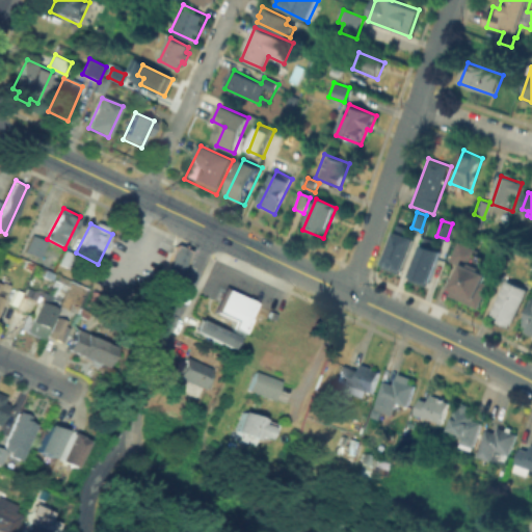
[(380,266),(395,223),(407,228),(405,235),(413,237),(400,272),(380,266)]
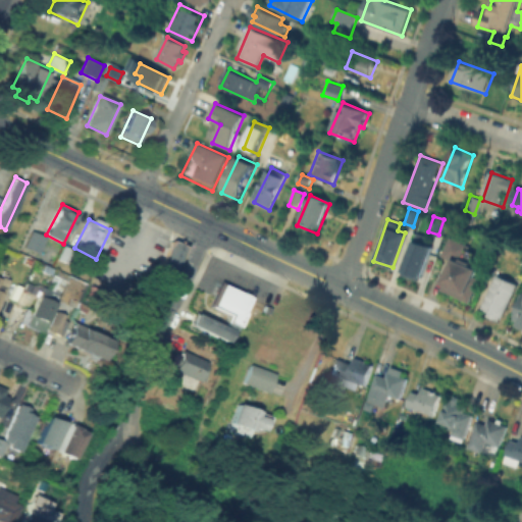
[(34,231),(47,239),(38,257),(23,250),(34,231)]
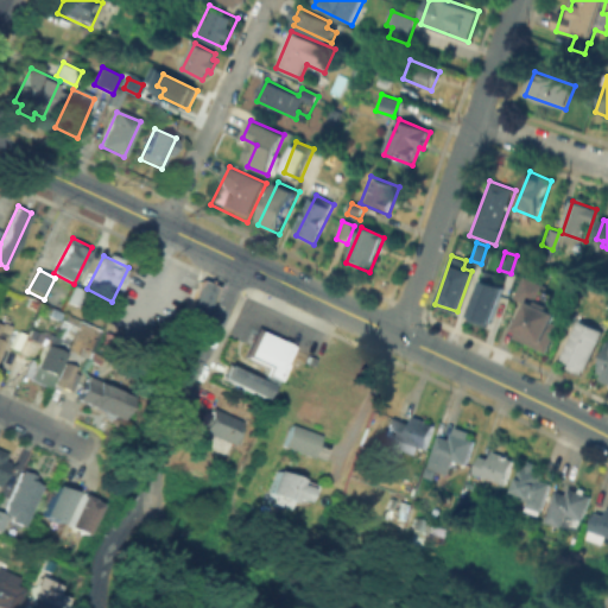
[(466,318),(482,270),(498,274),(494,283),(501,285),(488,325),(466,318)]
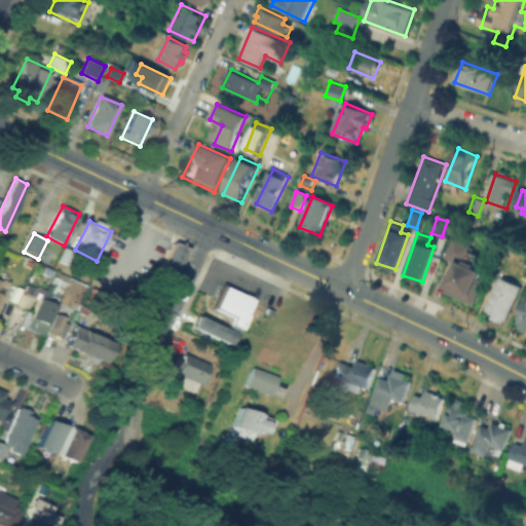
[(459,262),(449,257),(455,242),(486,255),(478,275),(483,277),(480,285),(483,286),(474,307),(445,295),(459,262)]
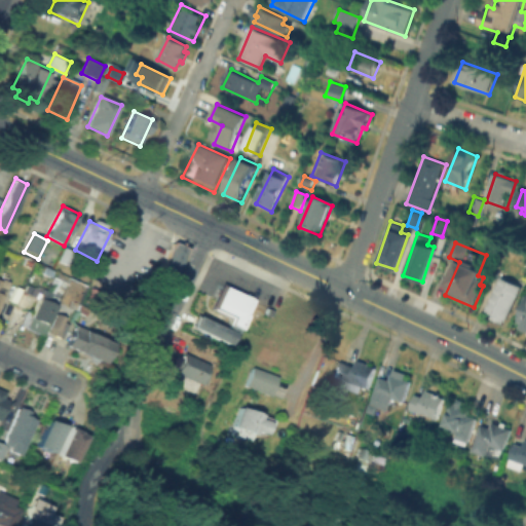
[(175,243),(190,251),(175,285),(158,277),(175,243)]
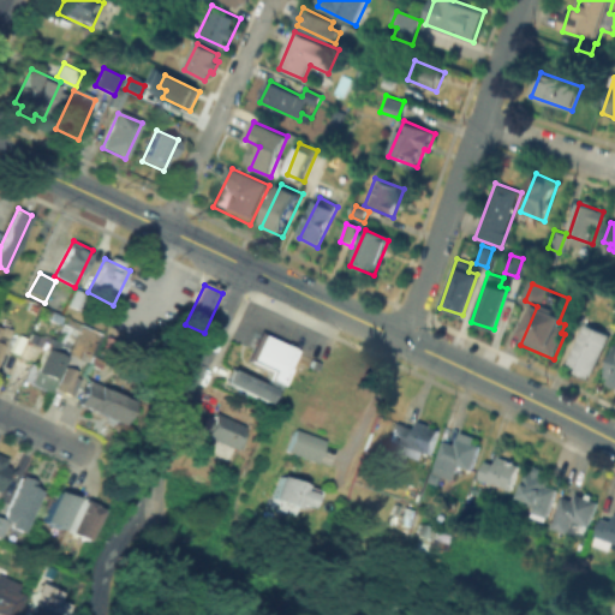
[(87,297),(81,309),(70,304),(76,292),(87,297)]
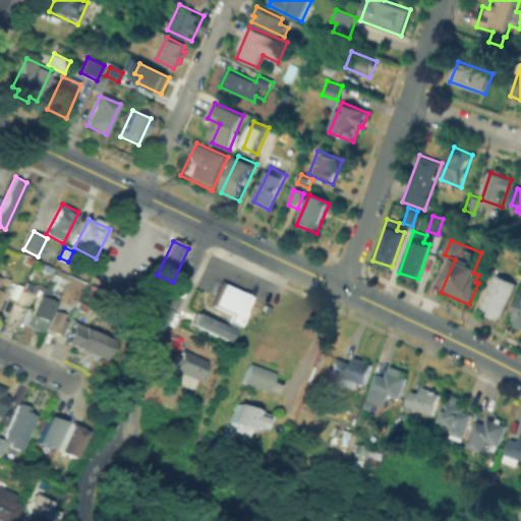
[(60,292),(45,284),(53,267),(68,275),(60,292)]
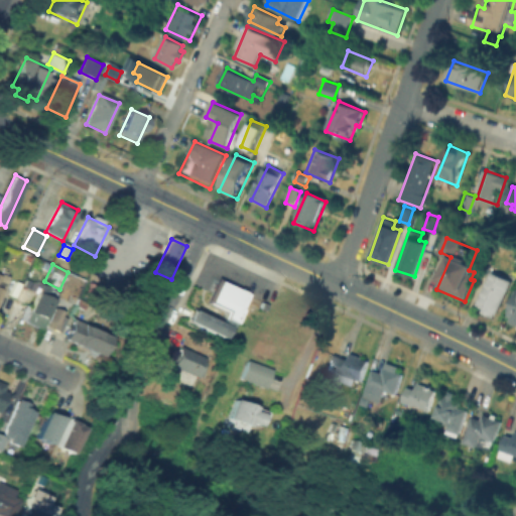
[(0,274),(1,272),(9,275),(8,278),(10,279),(0,301),(0,274)]
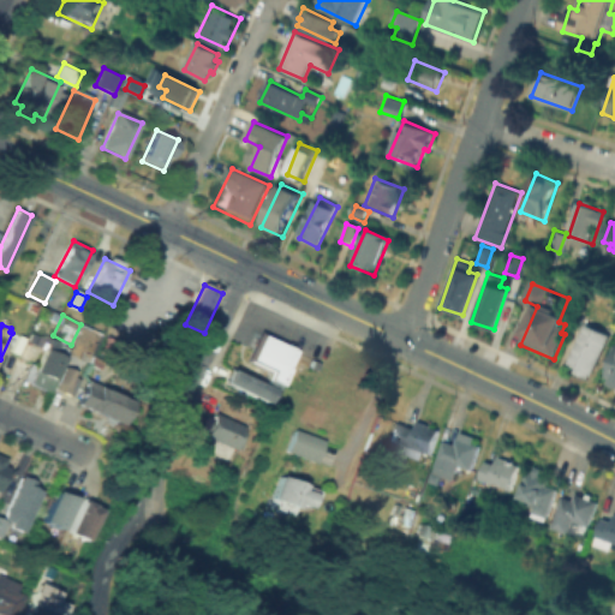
[(585,327),(609,336),(591,383),(566,374),(585,327)]
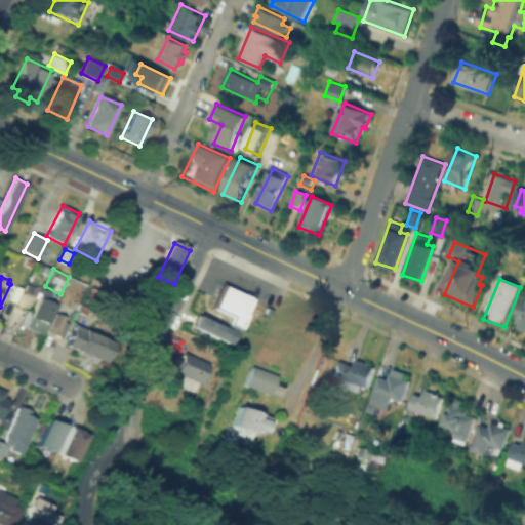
[(219,285),(208,308),(227,316),(224,322),(236,328),(243,314),(241,313),(248,298),(219,285)]
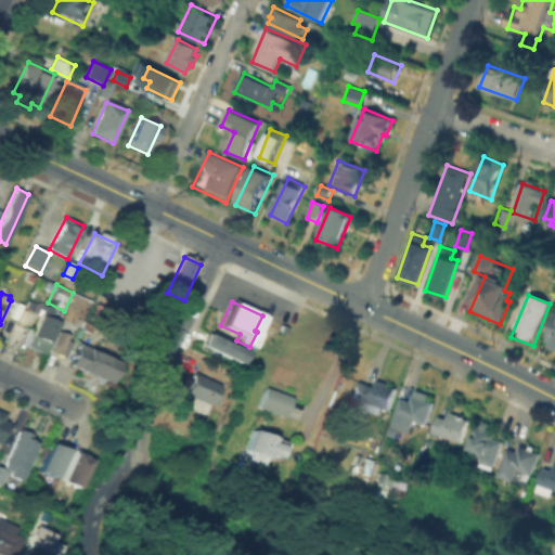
[(16,320),(23,306),(37,312),(30,326),(16,320)]
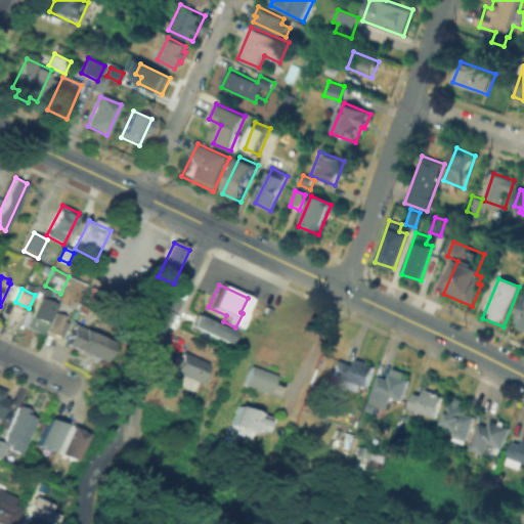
[(56,299),(41,331),(24,321),(40,290),(56,299)]
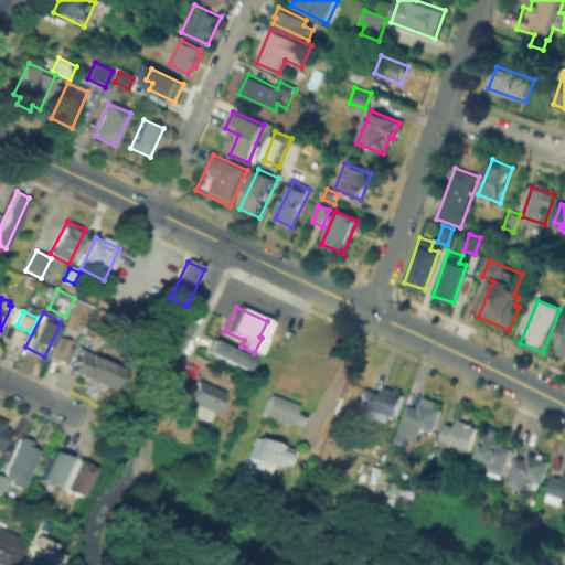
[(564,352),(555,349),(564,318),(564,352)]
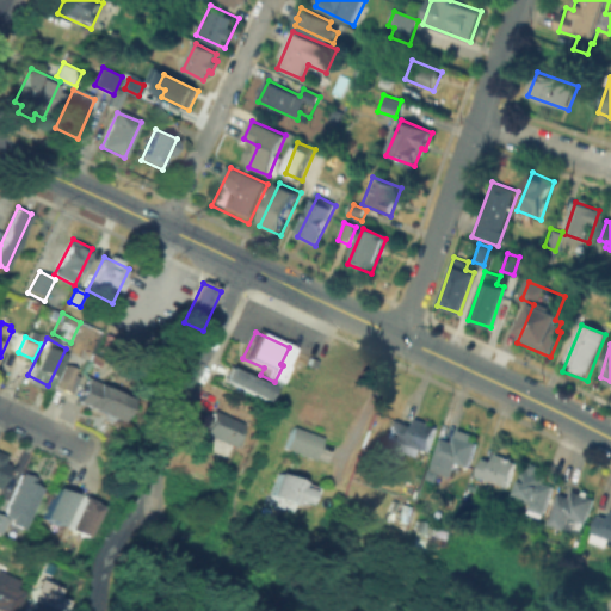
[(7,374),(17,355),(32,362),(24,381),(7,374)]
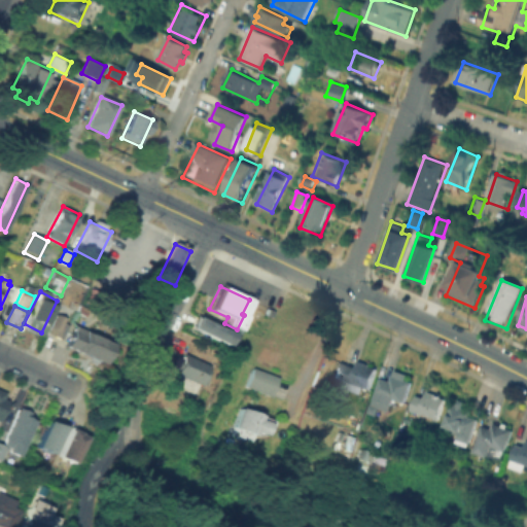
[(46,332),(56,313),(66,317),(64,321),(69,324),(61,340),(46,332)]
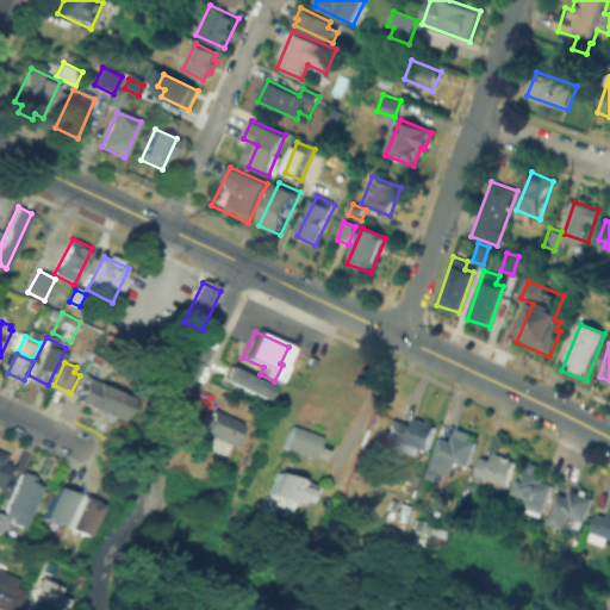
[(229,367),(273,386),(266,402),(223,381),(229,367)]
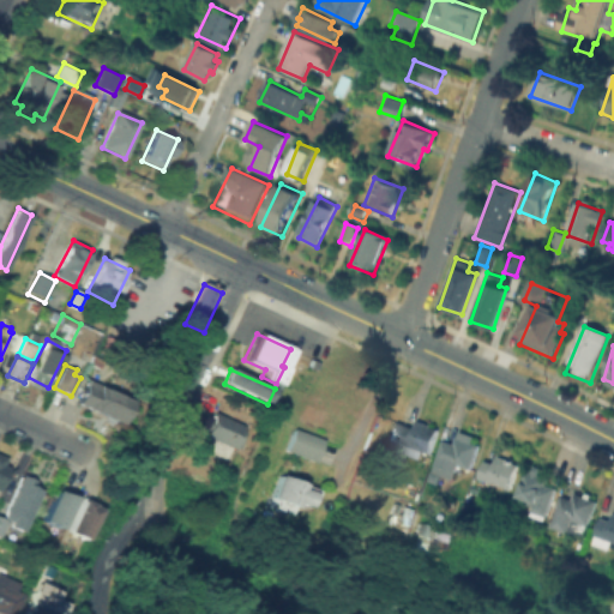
[(73,399),(82,379),(128,399),(118,423),(76,405),(78,401),(73,399)]
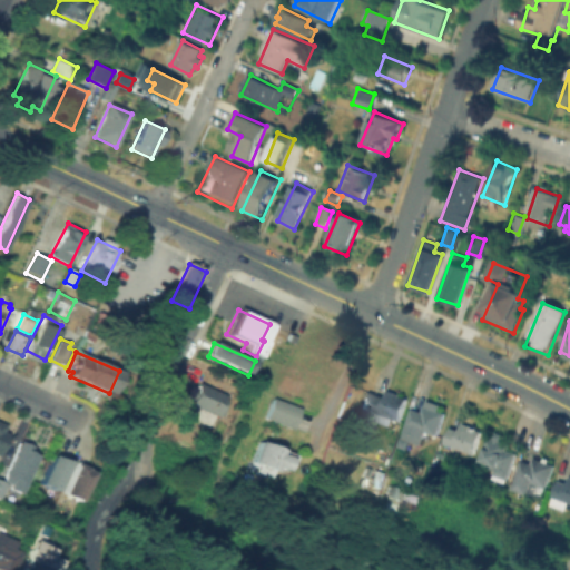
[(193,406),(203,384),(233,397),(223,420),(218,418),(215,425),(192,415),(195,408),(193,406)]
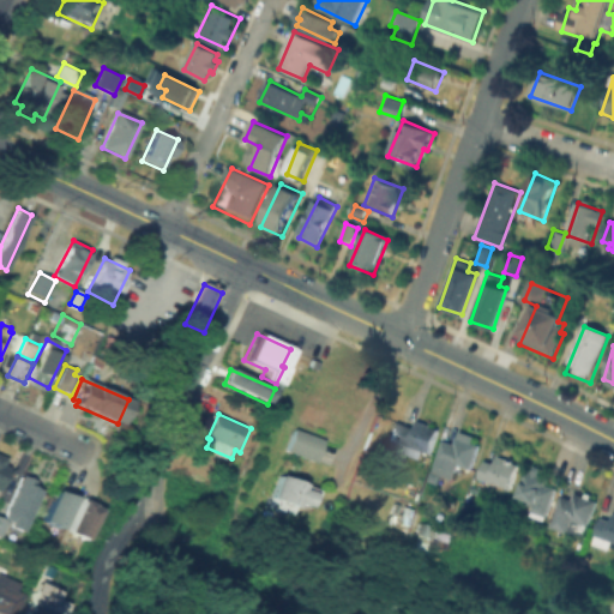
[(403,446),(392,441),(399,423),(415,429),(419,422),(439,429),(429,456),(423,453),(421,459),(401,452),(403,446)]
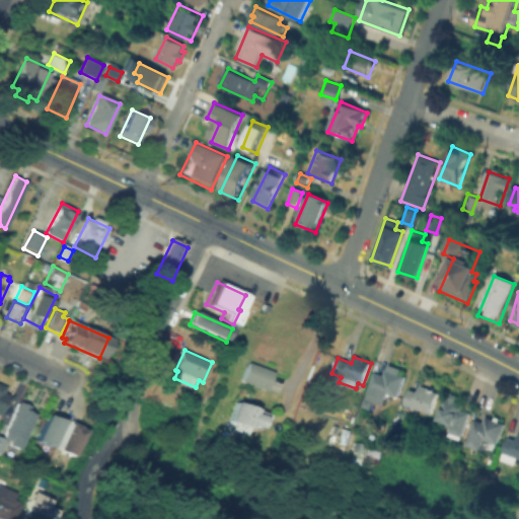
[(250,364),(275,374),(268,391),(243,381),(250,364)]
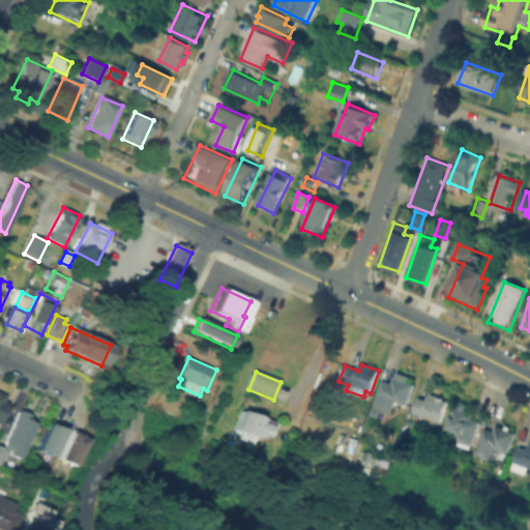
[(384,383),(391,385),(395,374),(415,380),(406,406),(398,403),(392,416),(382,412),(380,418),(373,415),(384,383)]
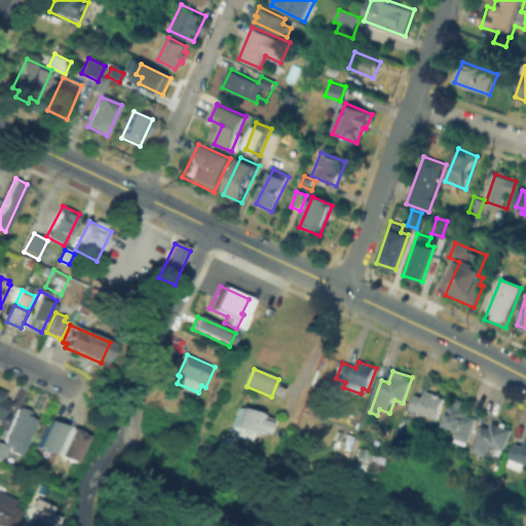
[(417,396),(423,398),(426,388),(433,390),(431,392),(446,398),(437,420),(412,410),(417,396)]
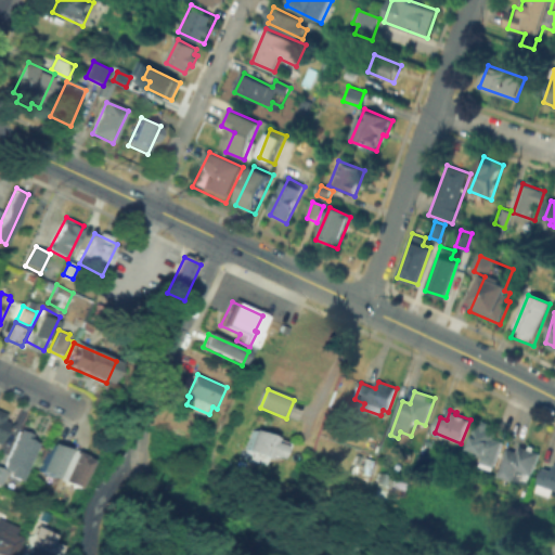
[(0,413),(4,415),(2,420),(9,423),(0,439),(0,413)]
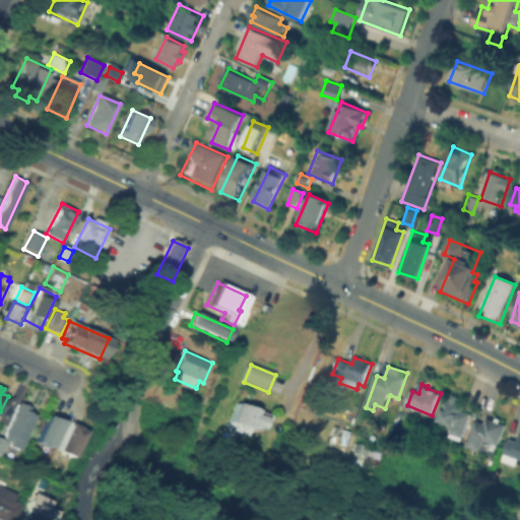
[(454,397),(460,399),(459,403),(464,405),(462,410),(469,413),(468,415),(469,415),(472,416),(462,442),(448,436),(452,427),(439,420),(448,398),(453,400),(454,397)]
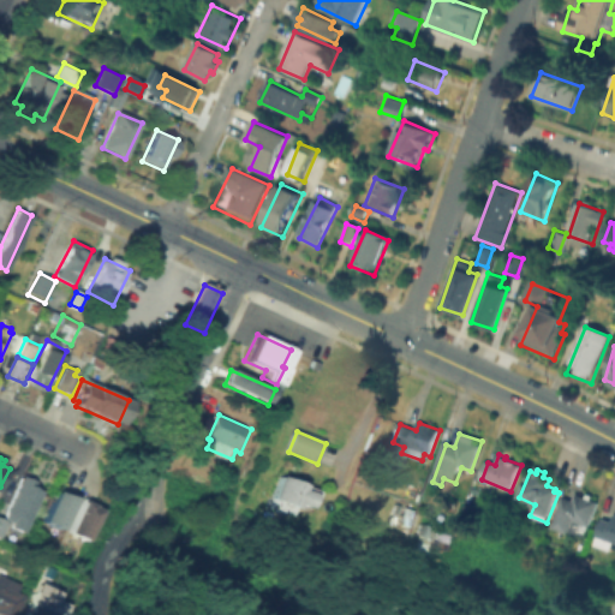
[(274,507),(276,500),(273,499),(281,475),(309,484),(308,490),(320,495),(316,507),(300,501),(294,515),(274,507)]
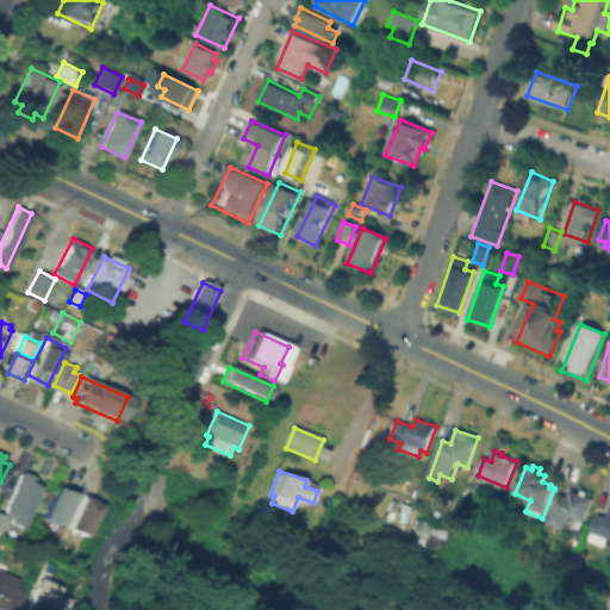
[(36,483),(45,487),(24,528),(11,521),(4,534),(0,531),(0,509),(6,512),(25,473),(37,479),(36,483)]
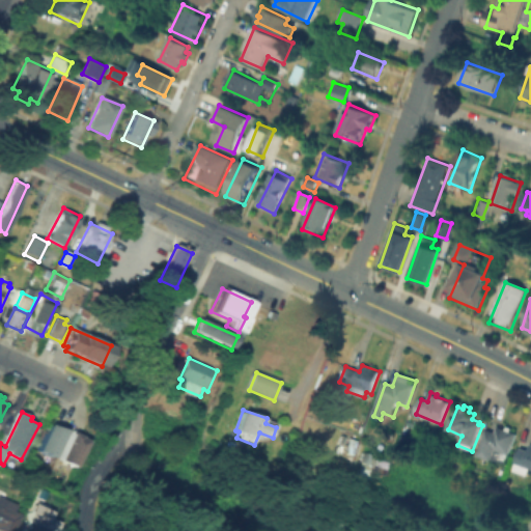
[(64,431),(64,432),(54,455),(36,447),(49,422),(64,430),(64,431)]
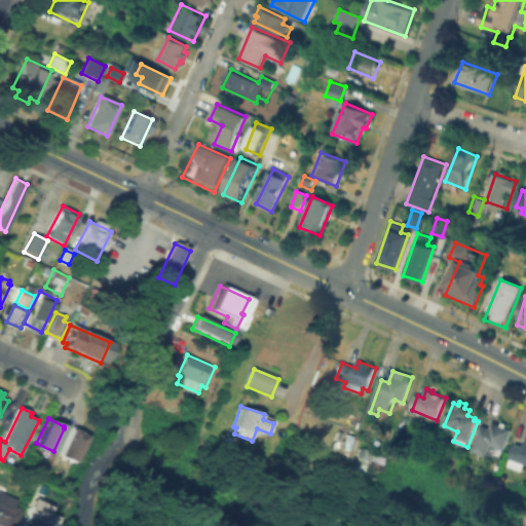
[(492,428),(493,424),(512,430),(501,462),(473,452),(483,425),(492,428)]
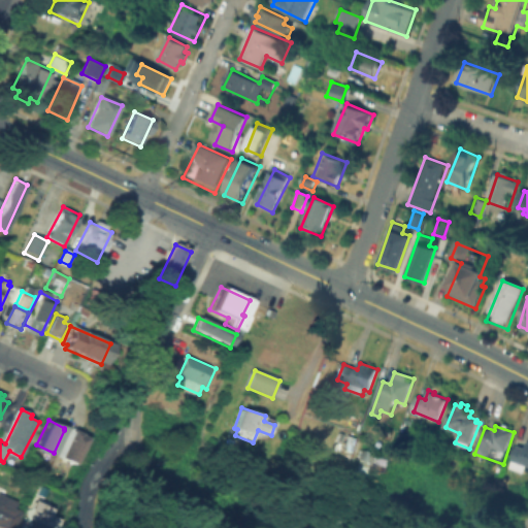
[(84,434),(70,461),(58,455),(71,428),(84,434)]
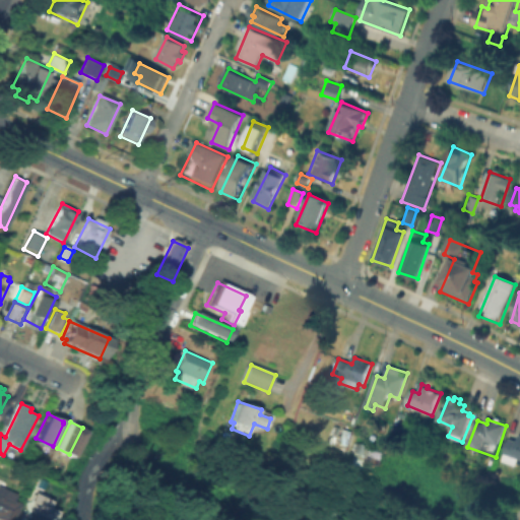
[(502,460),(510,437),(507,436),(510,426),(519,429),(519,461),(516,460),(514,464),(502,460)]
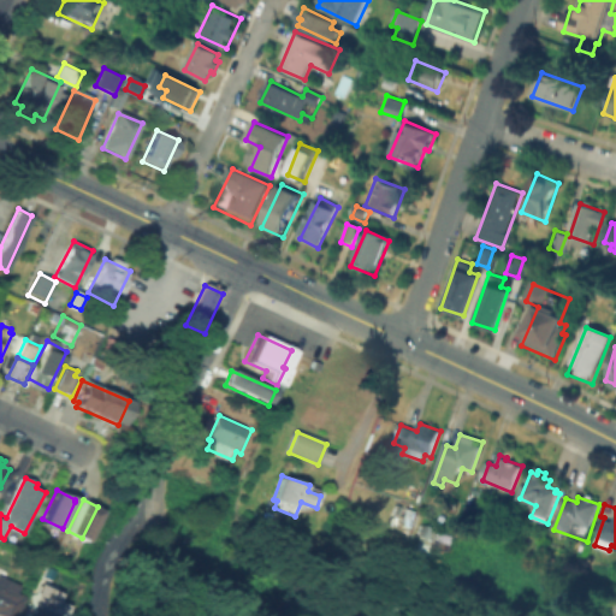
[(410,550),(422,551),(425,525),(413,523),(410,550)]
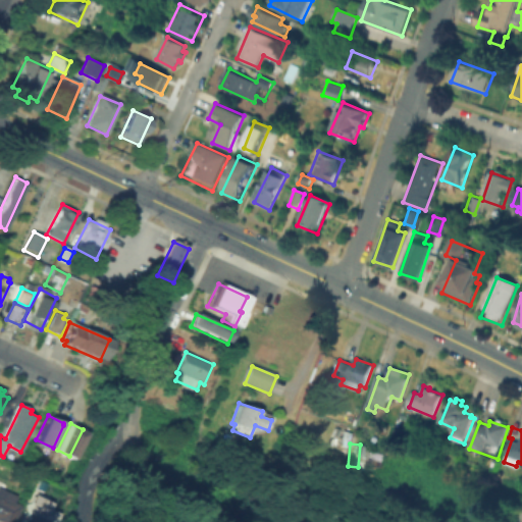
[(4,521),(0,520),(0,490),(1,491),(0,493),(0,497),(23,508),(16,521),(4,521)]
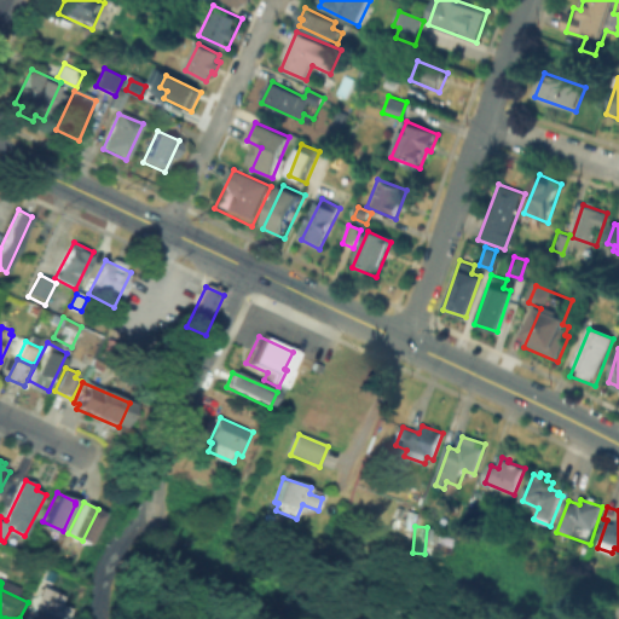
[(28,618),(42,590),(67,601),(63,608),(69,612),(64,618),(28,618)]
